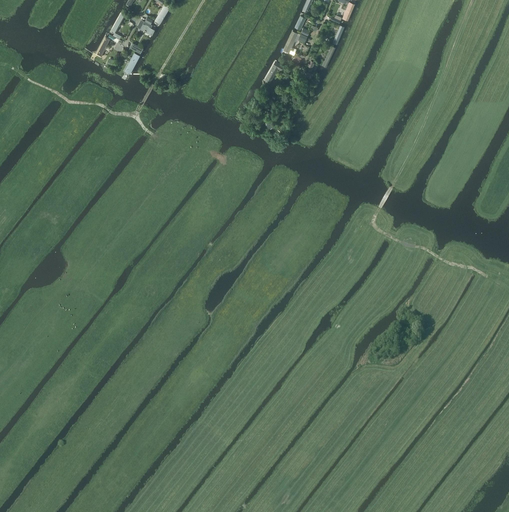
[(127,8),(132,0),(126,0),(123,6),(127,8)]
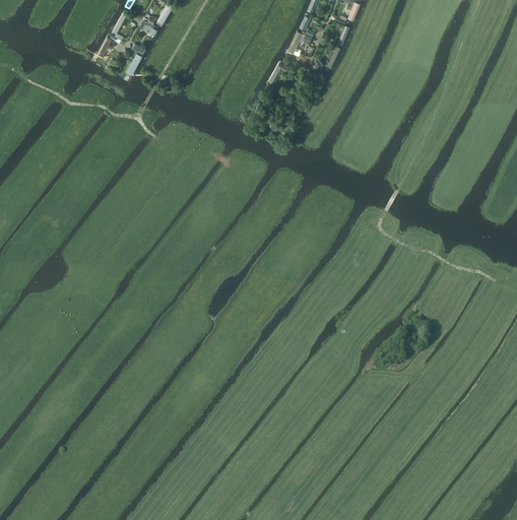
[(353,2),(346,19),(352,21),(360,5),(353,2)]
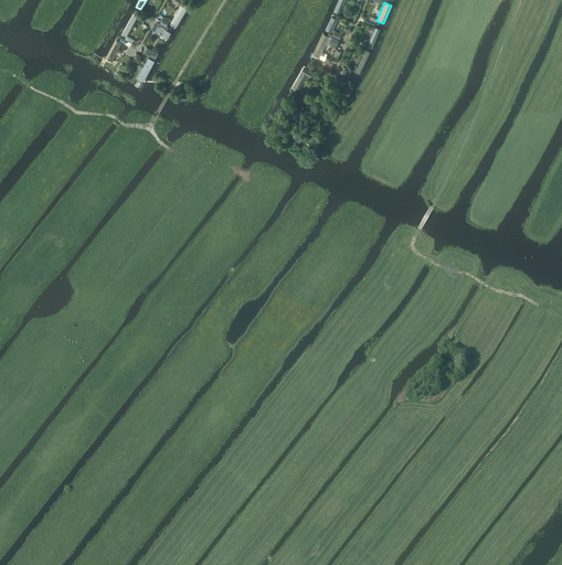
[(169,23),(175,27),(187,7),(180,3),(169,23)]
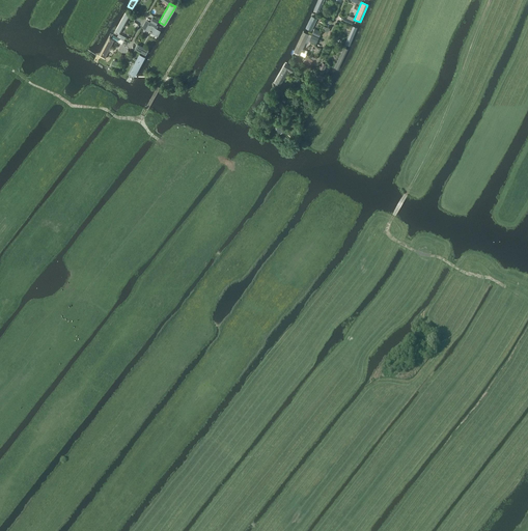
[(113,30),(117,33),(127,18),(123,15),(113,30)]
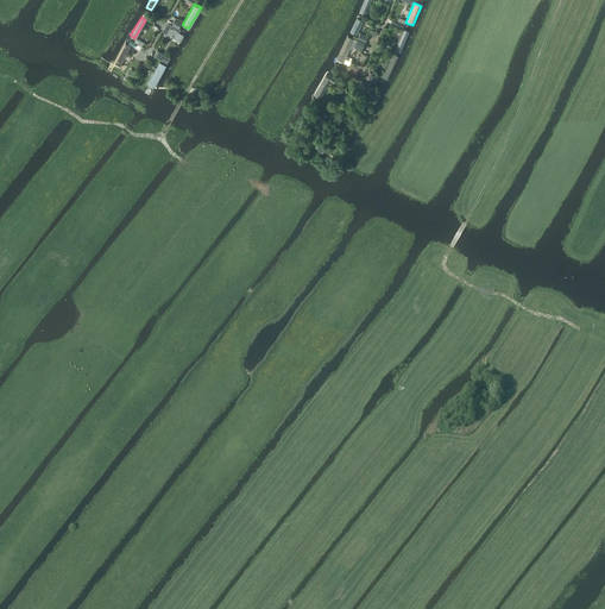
[(357,19),(348,33),(353,36),(361,22),(357,19)]
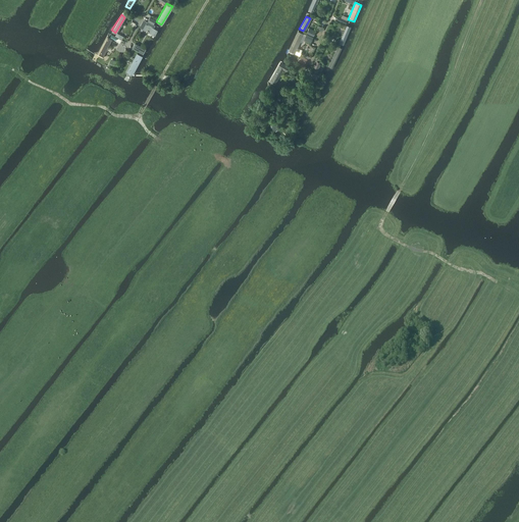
[(145,23),(142,30),(153,37),(157,31),(145,23)]
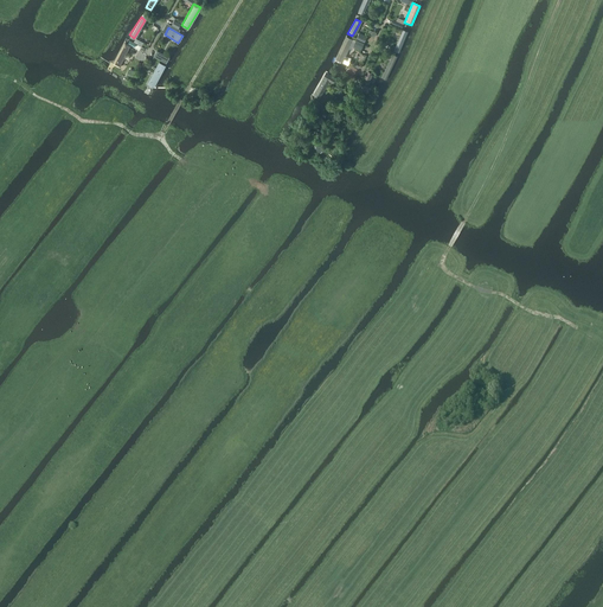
[(401,30),(392,52),(397,53),(406,32),(401,30)]
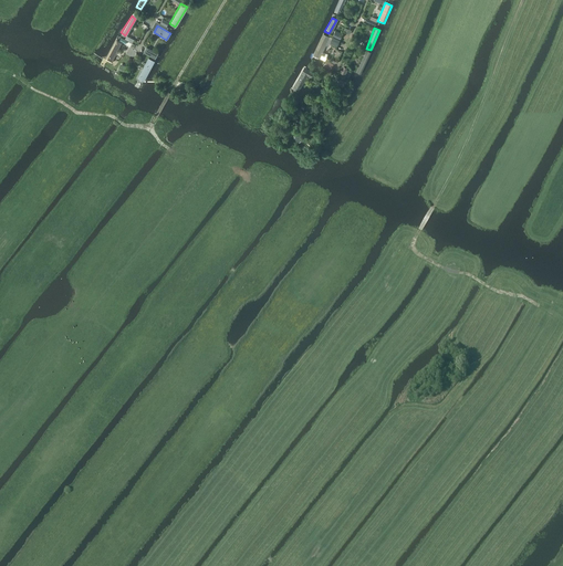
[(332,30),(330,37),(337,40),(340,33),(332,30)]
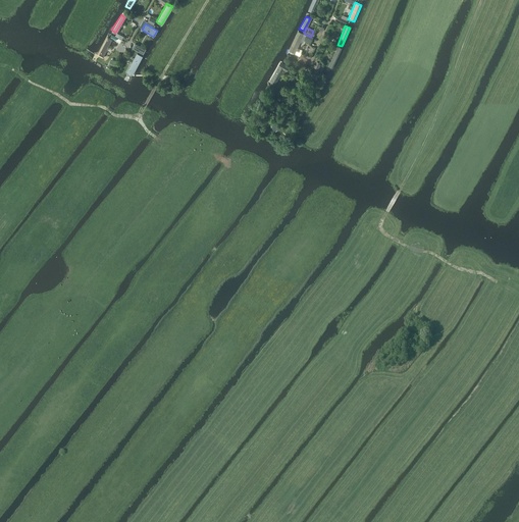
[(296,32),(287,53),(292,56),(302,35),(296,32)]
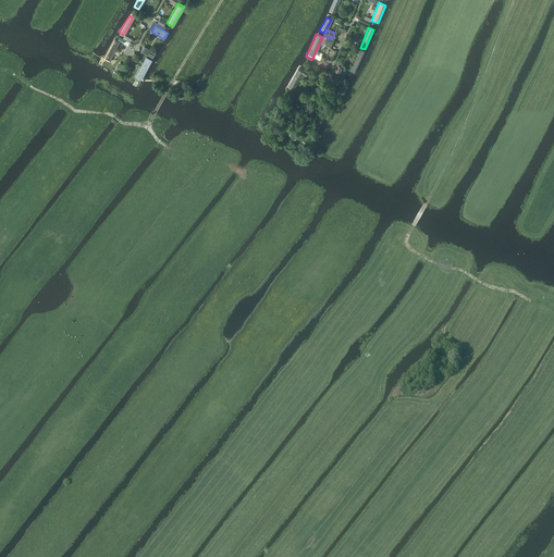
[(322,44),(329,47),(332,40),(324,37),(322,44)]
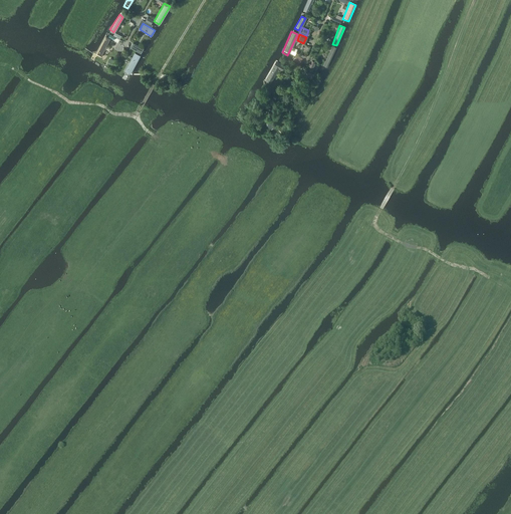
[(103,37),(94,54),(100,57),(109,40),(103,37)]
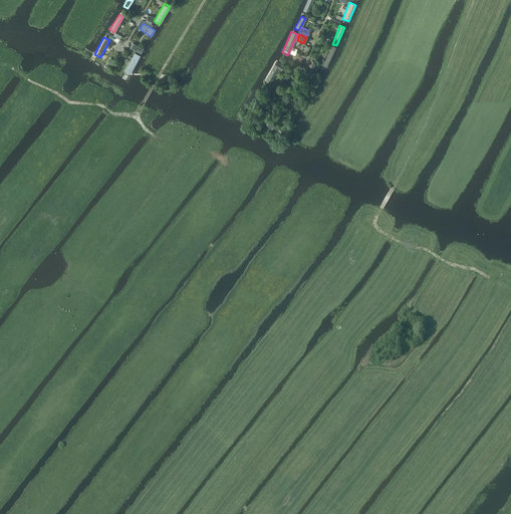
[(335,48),(330,46),(321,64),(326,67),(335,48)]
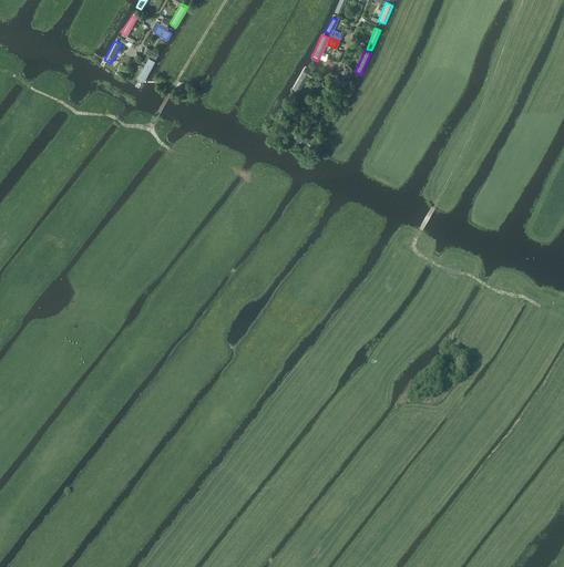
[(154,61),(149,59),(137,80),(143,83),(154,61)]
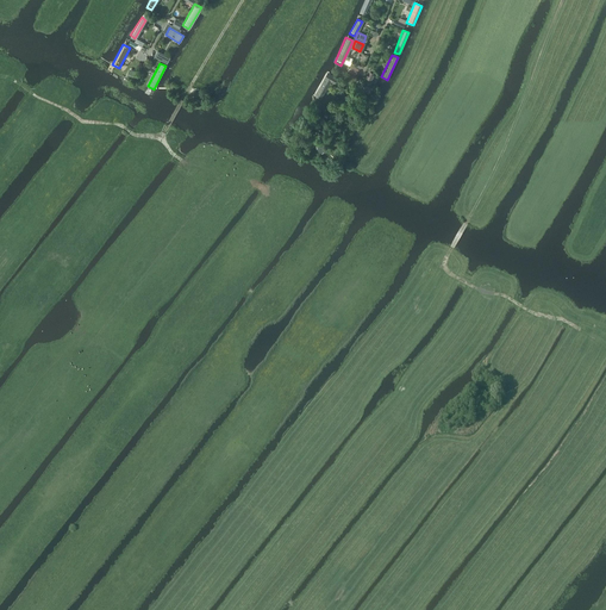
[(348,66),(344,72),(353,75),(356,70),(348,66)]
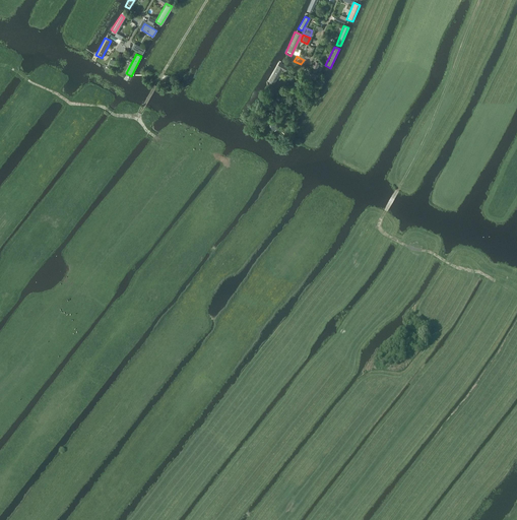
[(271,85),(282,68),(276,65),(266,82),(271,85)]
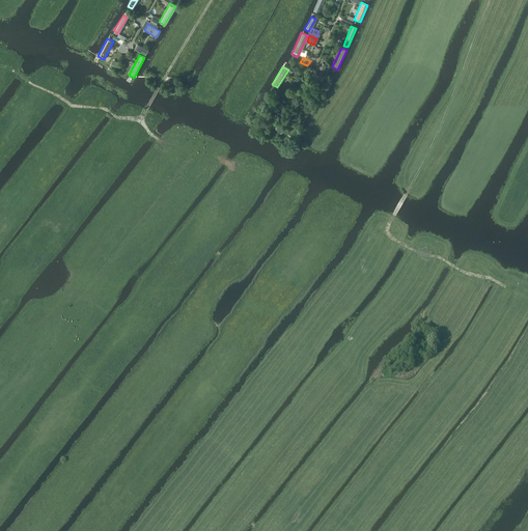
[(331,68),(323,86),(328,89),(336,72),(331,68)]
